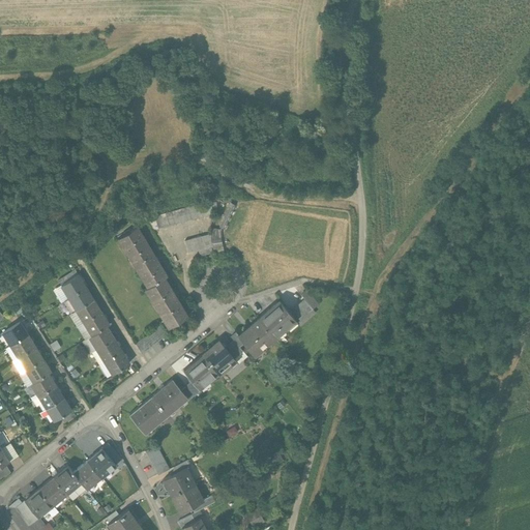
[(230,200),(218,227),(224,229),(236,203),(230,200)]
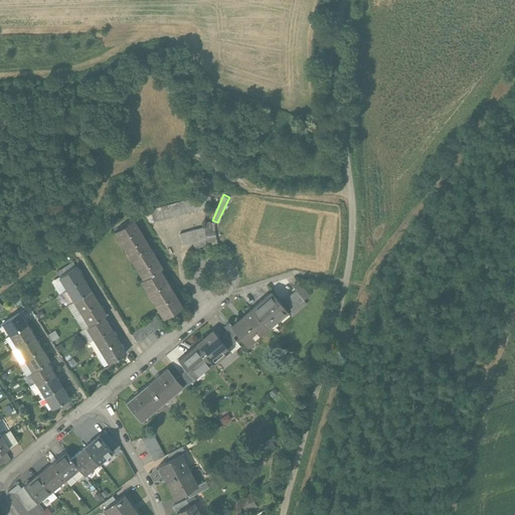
[(204,195),(150,209),(153,221),(204,208),(204,195)]
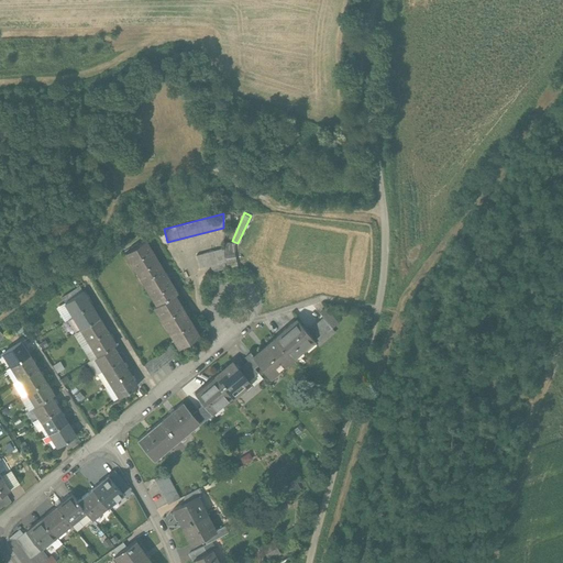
[(185,311),(174,294),(176,293),(167,278),(168,277),(165,273),(147,245),(148,245),(145,241),(125,253),(125,254),(128,252),(133,260),(131,262),(136,271),(139,269),(144,278),(142,279),(152,296),(154,295),(159,302),(154,306),(154,307),(156,306),(163,315),(161,317),(170,334),(174,333),(180,344),(178,346),(198,334),(187,317),(188,317),(185,311)]
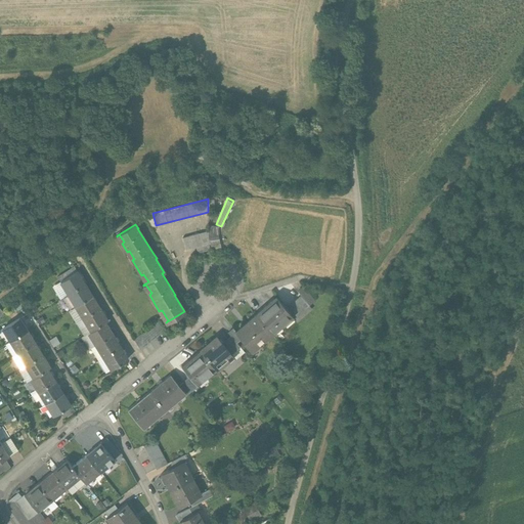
[(218,226),(209,225),(207,231),(207,238),(208,244),(210,250),(220,249),(218,236),(218,226)]
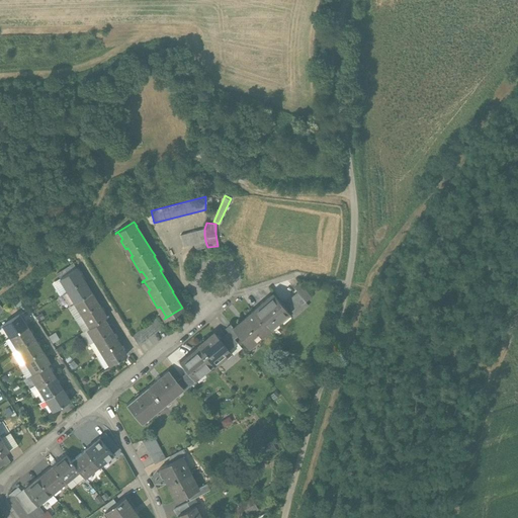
[(204,229),(180,235),(182,247),(192,245),(205,241),(204,236),(204,229)]
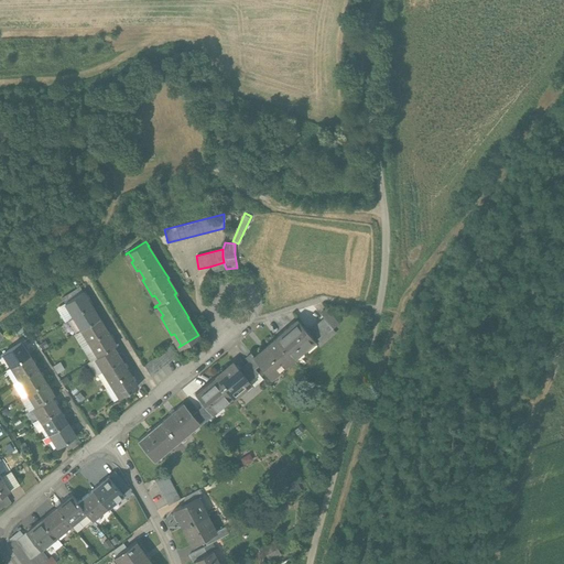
[(224,262),(209,267),(212,272),(226,269),(224,262)]
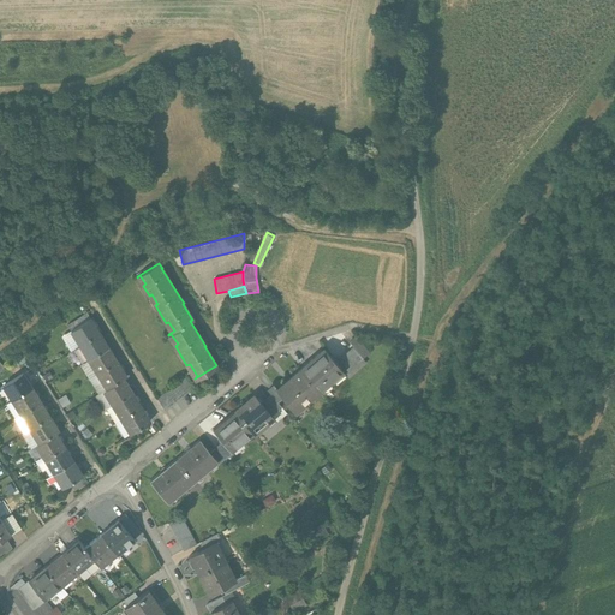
[(90,320),(71,332),(79,346),(100,334),(90,320)]
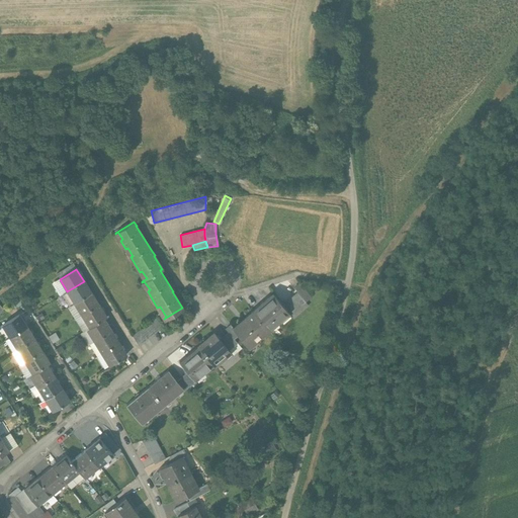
[(67,291),(63,294),(70,307),(75,304),(91,293),(84,281),(67,291)]
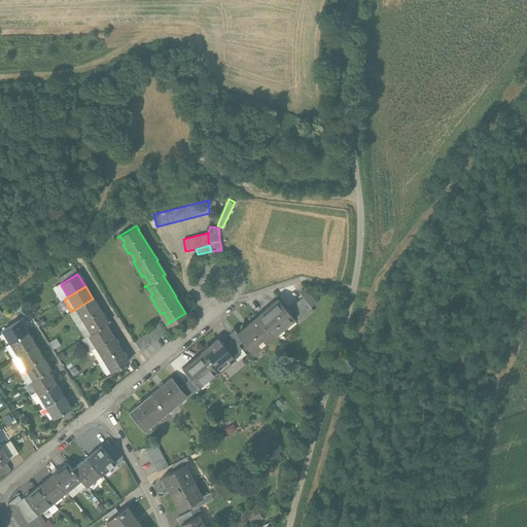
[(303,297),(287,310),(293,317),(293,318),(295,321),(317,303),(305,288),(299,293),(303,297)]
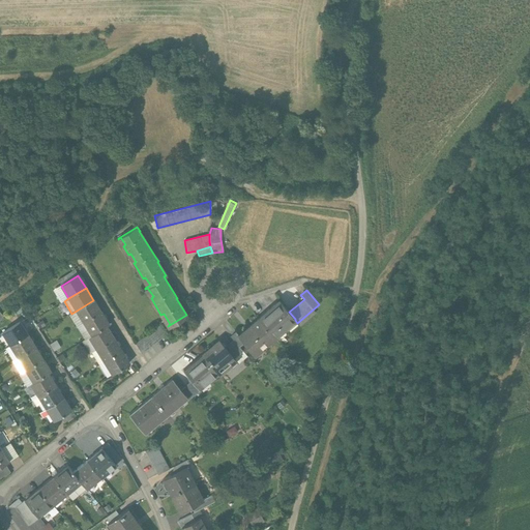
[(280,299),(258,317),(274,336),(295,320),(295,319),(289,312),(280,299)]
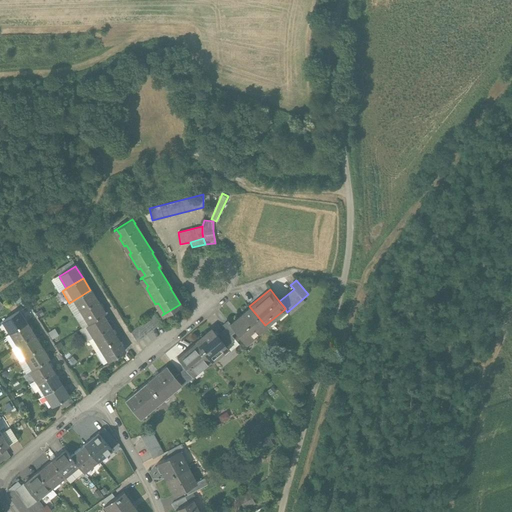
[(90,290),(74,300),(81,311),(97,301),(90,290)]
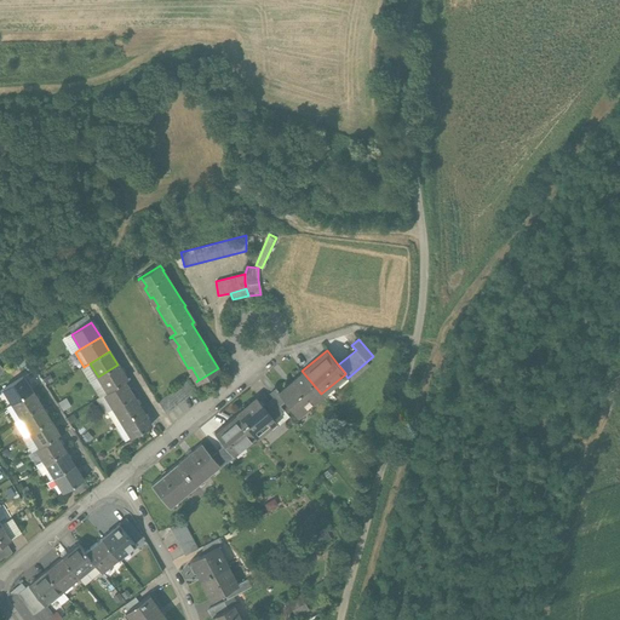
[(39,359),(34,362),(39,369),(44,367),(39,359)]
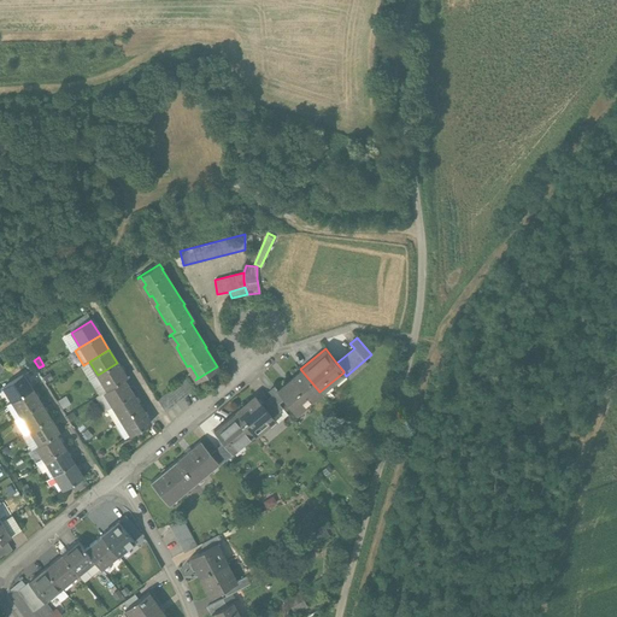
[(117,363),(98,375),(107,389),(123,380),(127,377),(117,363)]
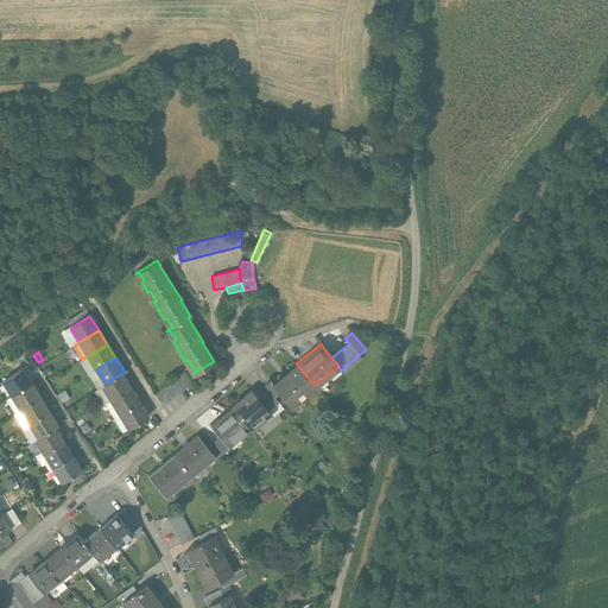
[(273,382),(272,384),(279,392),(291,406),(315,386),(296,363),(273,382)]
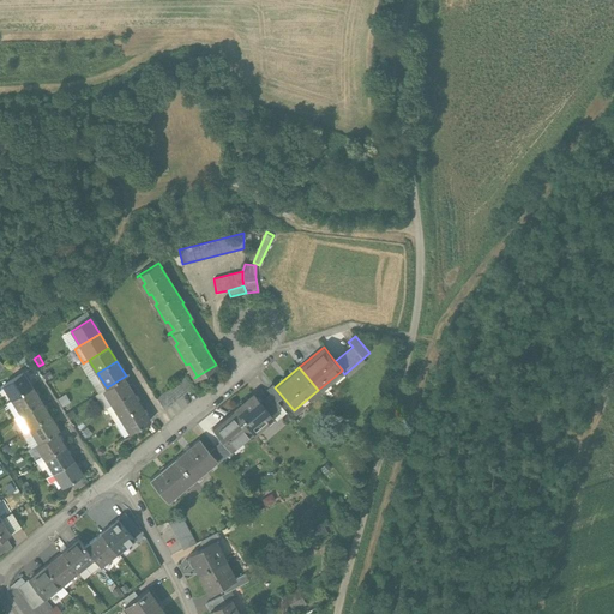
[(48,372),(43,374),(48,383),(53,379),(48,372)]
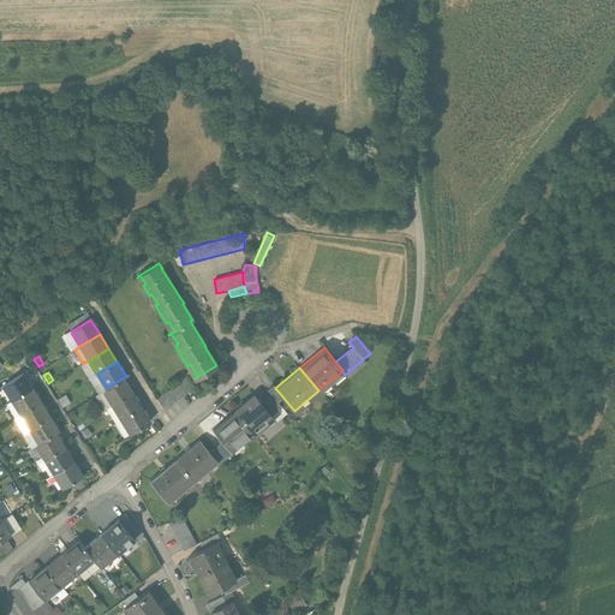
[(23,375),(4,387),(12,401),(33,388),(23,375)]
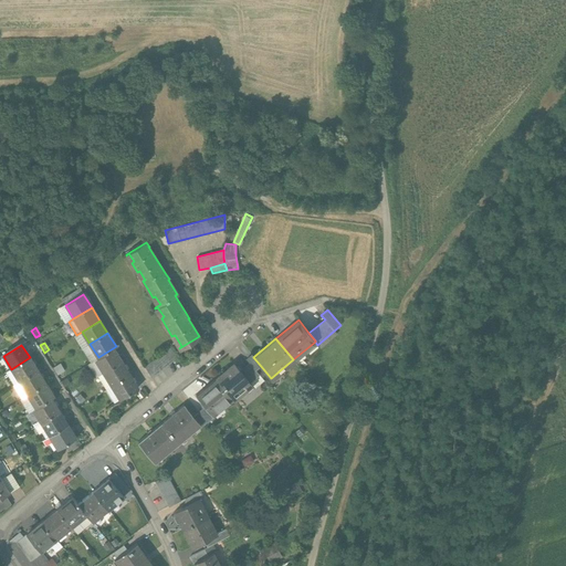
[(170,345),(144,367),(150,377),(177,356),(170,345)]
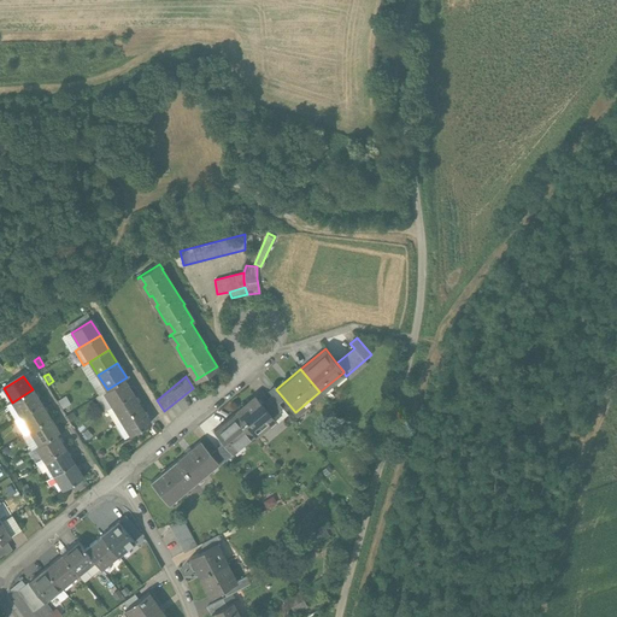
[(133,394),(123,380),(107,389),(104,392),(112,406),(133,394)]
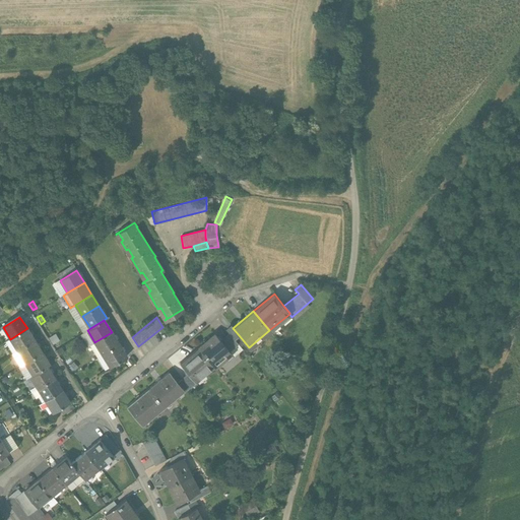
[(239,335),(233,328),(234,327),(231,324),(225,328),(229,332),(235,339),(239,335)]
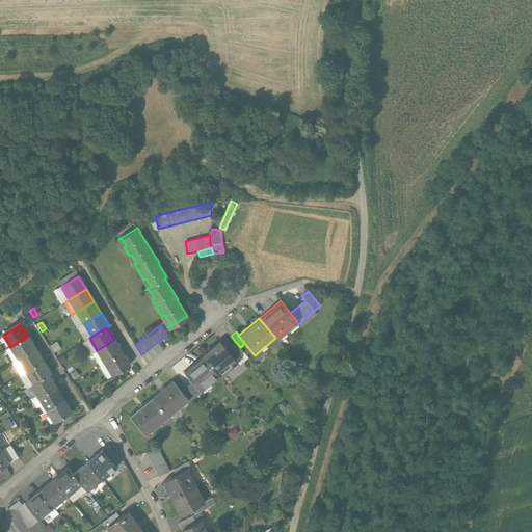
[(28,336),(10,347),(18,360),(35,348),(28,336)]
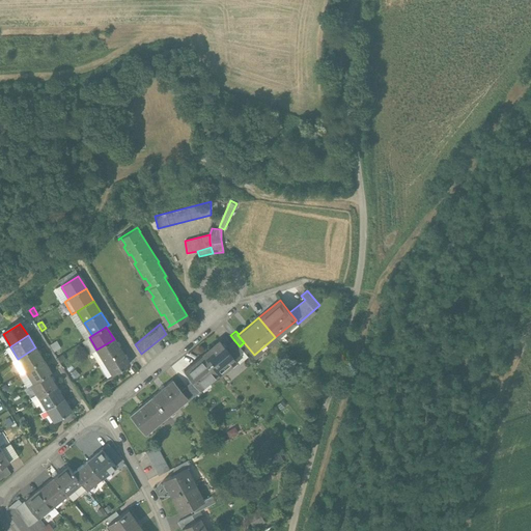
[(121,352),(114,339),(96,350),(105,362),(121,352)]
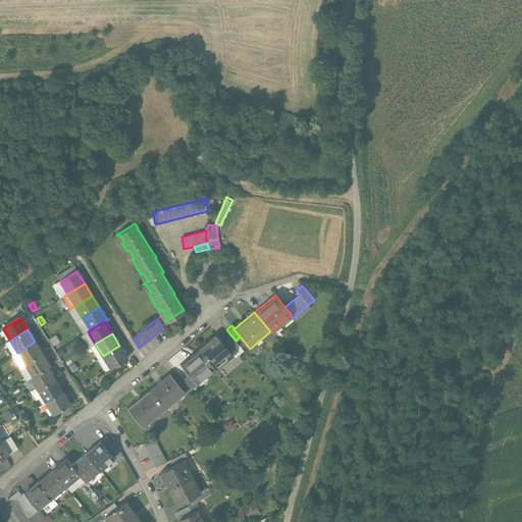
[(229,333),(221,341),(230,352),(239,345),(236,341),(229,333)]
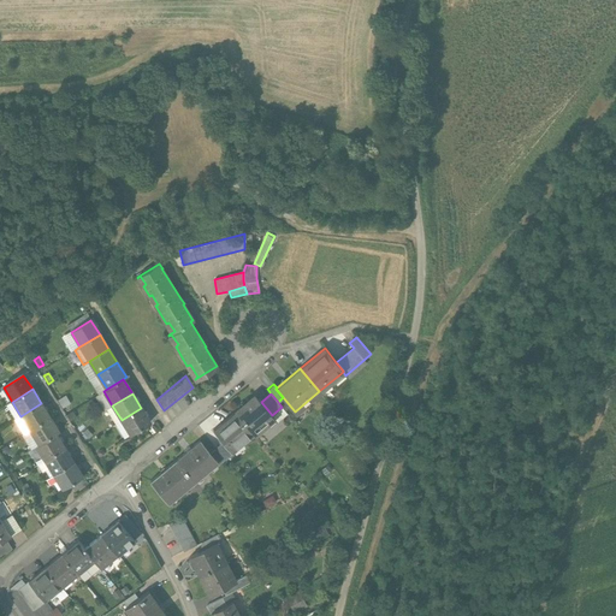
[(255,395),(235,410),(253,433),(273,416),(261,402),(255,395)]
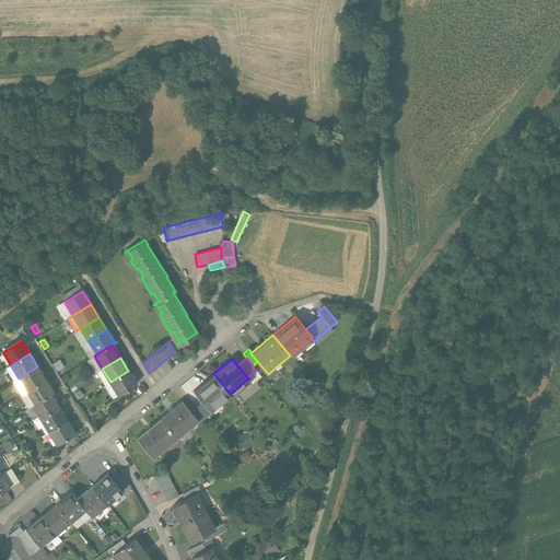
[(53,364),(57,371),(63,368),(59,360),(53,364)]
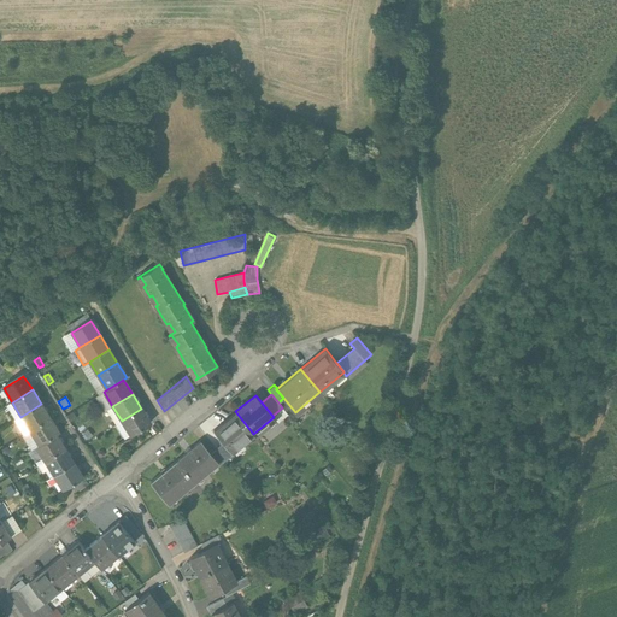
[(41,404),(21,417),(30,430),(51,418),(41,404)]
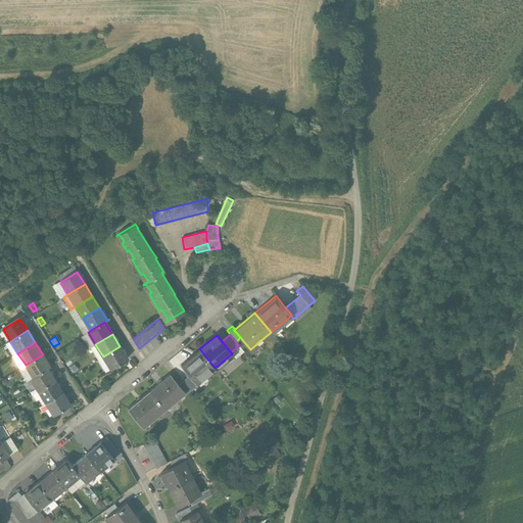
[(120,346),(103,357),(110,369),(127,359),(120,346)]
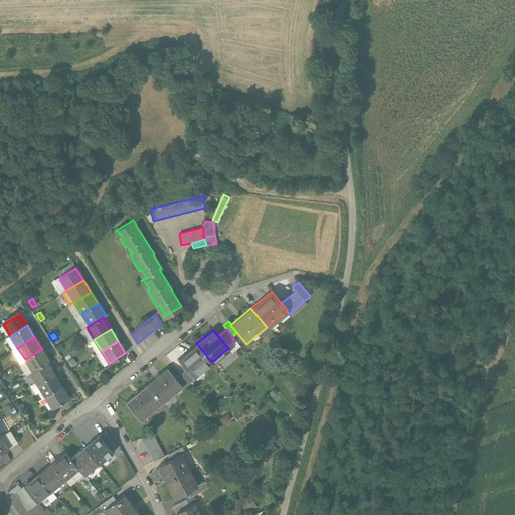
[(196,343),(178,358),(187,369),(191,374),(200,367),(202,369),(211,362),(196,343)]
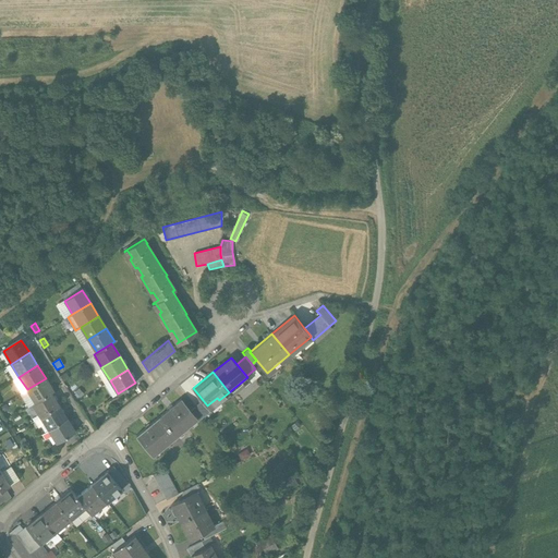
[(64,374),(59,376),(63,383),(69,379),(64,374)]
